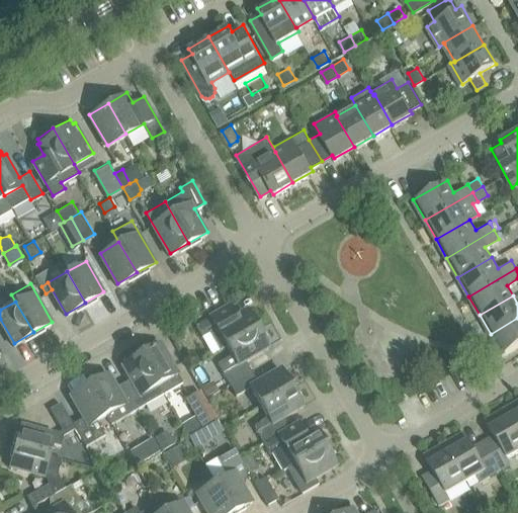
[(230,303),(218,310),(195,323),(202,334),(209,330),(220,348),(227,344),(258,326),(247,307),(236,314),(230,303)]
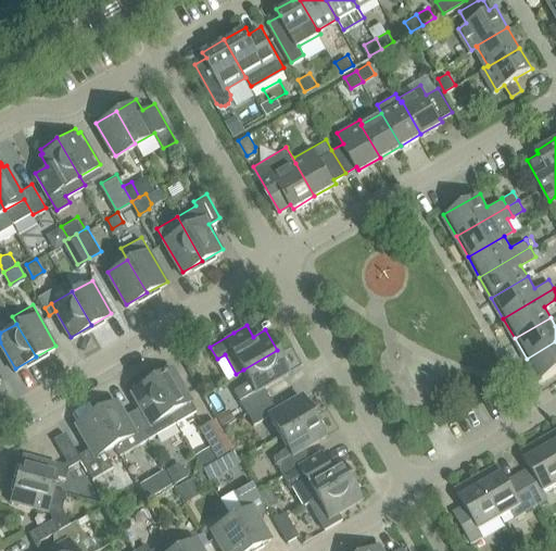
[(555,341),(527,359),(539,380),(555,370),(555,341)]
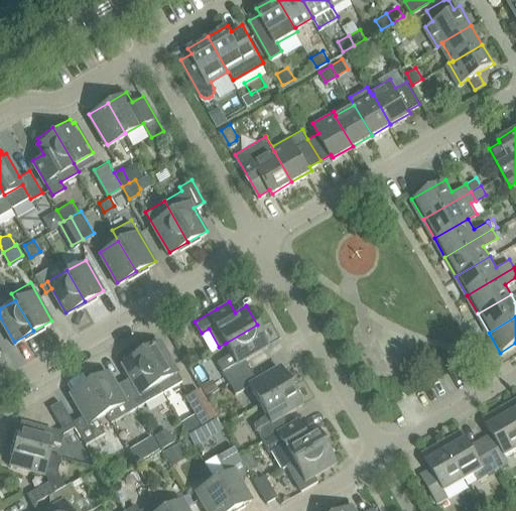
[(229,380),(251,367),(245,357),(267,344),(257,325),(226,343),(231,351),(217,360),(229,380)]
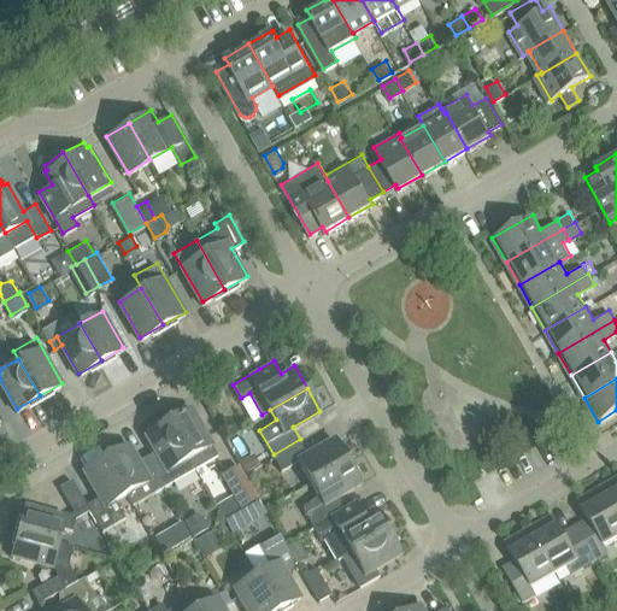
[(168,419),(189,456),(197,468),(219,456),(191,406),(168,419)]
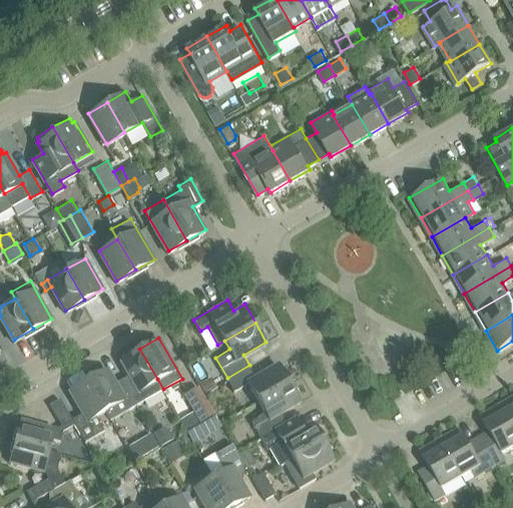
[(157,379),(139,349),(121,359),(138,390),(157,379)]
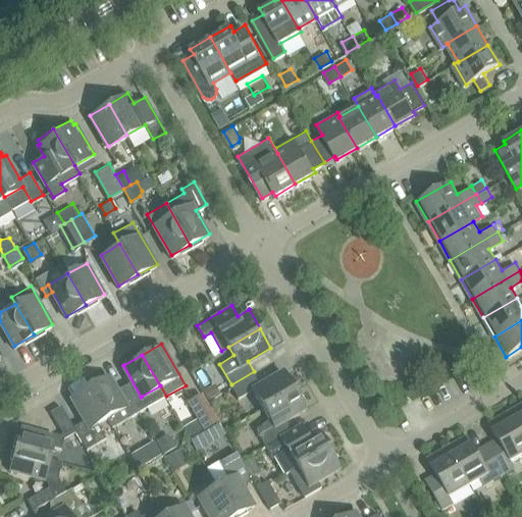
[(263,406),(294,388),(282,369),(260,382),(254,371),(231,384),(238,396),(252,388),(263,406)]
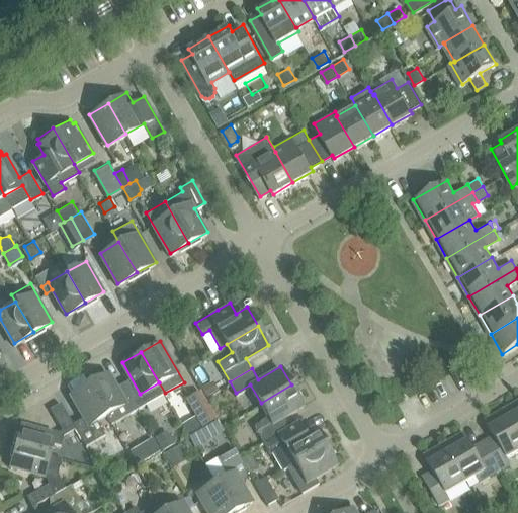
[(89,381),(107,413),(112,421),(138,407),(128,391),(121,395),(108,370),(89,381)]
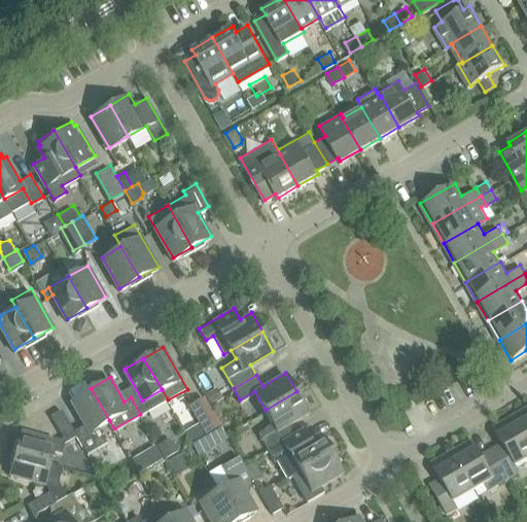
[(213,387),(206,392),(210,401),(218,395),(213,387)]
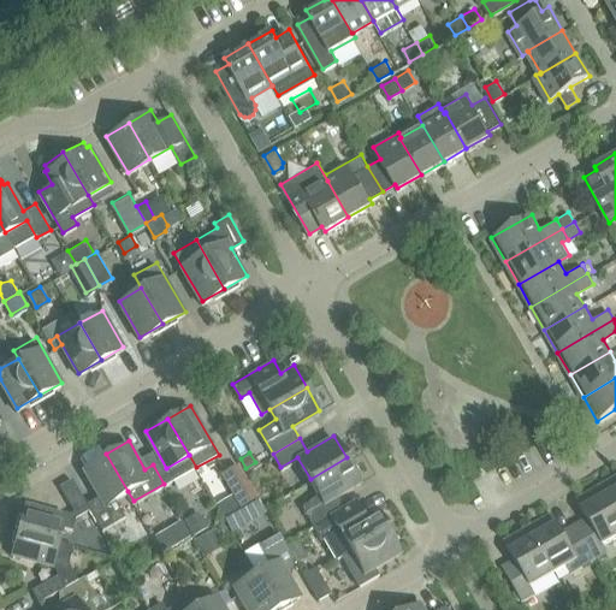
[(87,502),(89,507),(102,528),(124,515),(114,498),(128,491),(106,454),(83,467),(99,495),(87,502)]
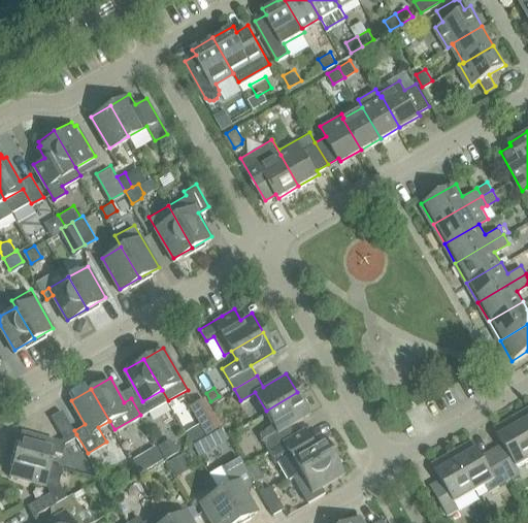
[(268,449),(291,436),(285,425),(308,412),(297,392),(266,411),(276,428),(262,437),(268,449)]
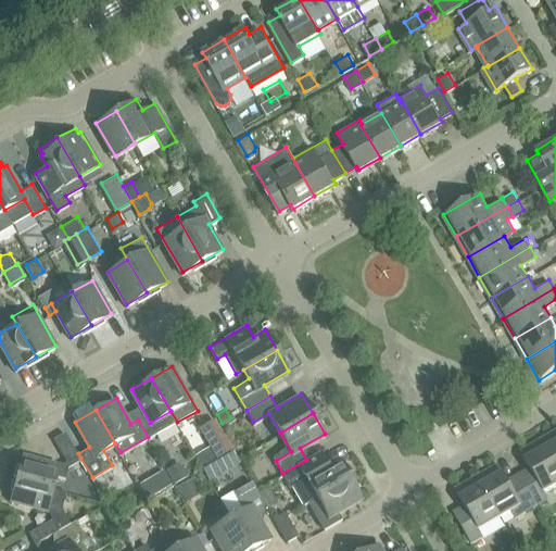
[(231,447),(215,416),(201,424),(217,454),(231,447)]
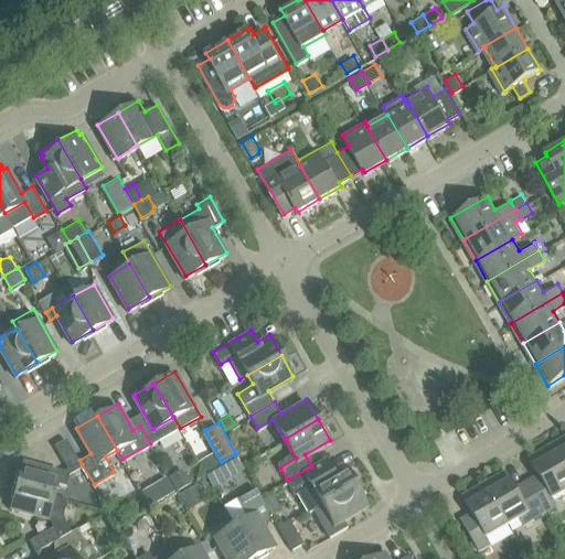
[(564,433),(551,442),(564,466),(564,433)]
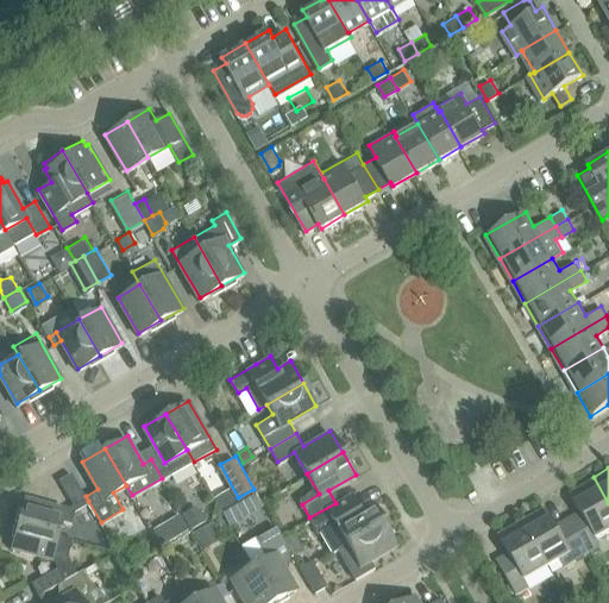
[(18,521),(43,528),(58,533),(62,519),(71,521),(75,508),(88,501),(86,496),(71,470),(58,477),(74,503),(66,509),(66,508),(25,497),(18,521)]
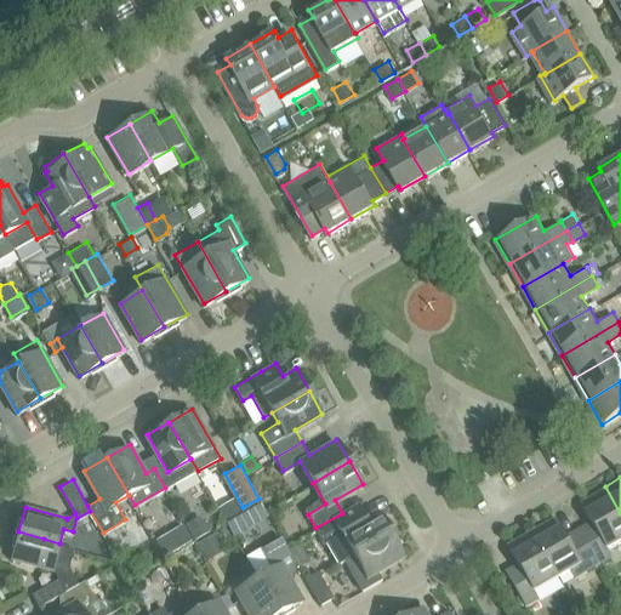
[(620,537),(620,513),(605,487),(581,501),(596,524),(582,531),(599,561),(613,553),(608,546),(620,537)]
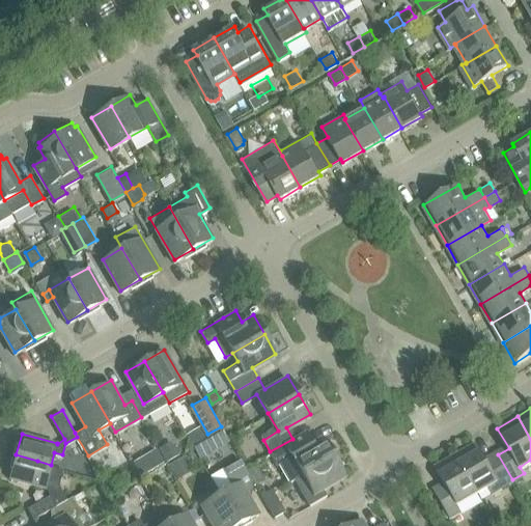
[(200,423),(187,431),(193,442),(206,434),(200,423)]
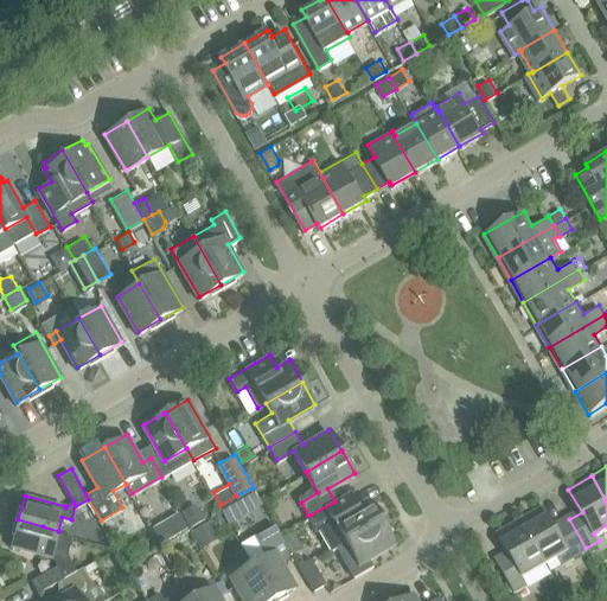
[(356,505),(349,493),(334,502),(308,516),(317,530),(319,528),(332,549),(345,541),(382,519),(369,498),(356,505)]
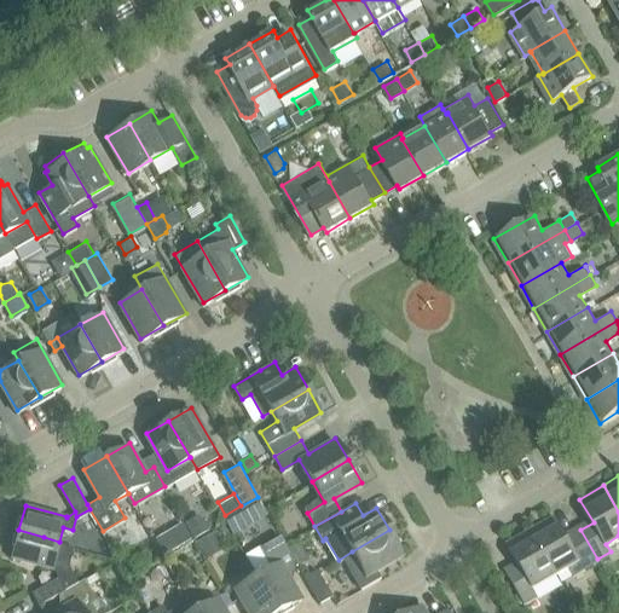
[(177,542),(190,535),(177,510),(163,518),(177,542)]
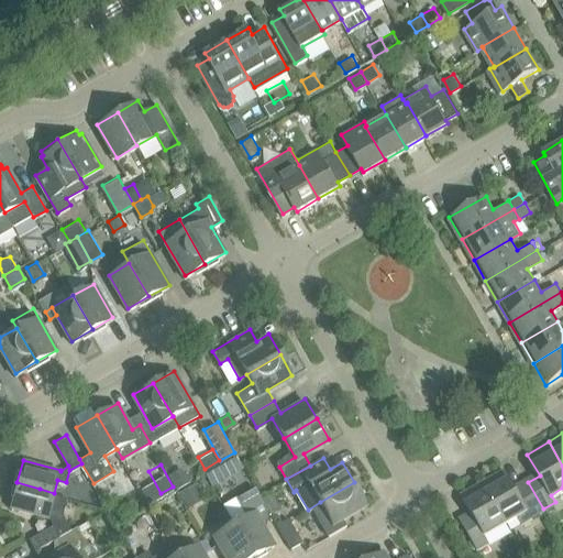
[(181,465),(169,471),(177,485),(189,478),(181,465)]
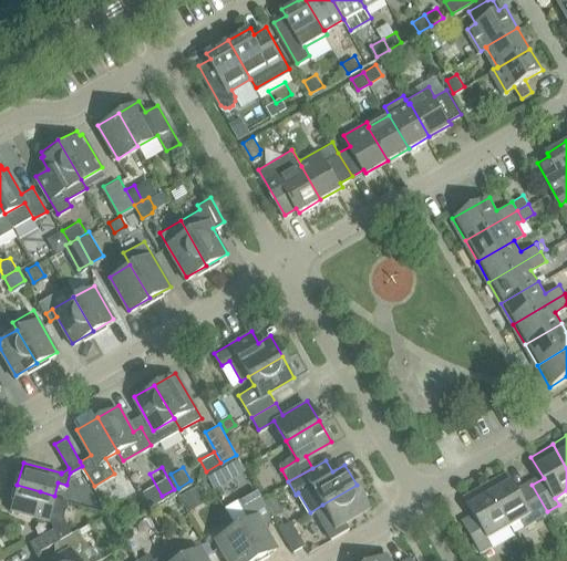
[(547,511),(532,485),(521,491),(508,470),(486,482),(509,523),(522,517),(525,525),(547,511)]
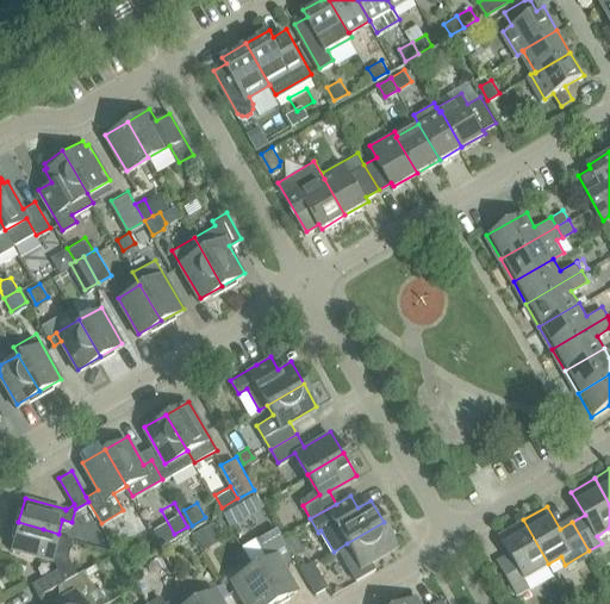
[(273,520),(253,530),(268,556),(254,565),(274,602),(297,589),(281,561),(293,554),(273,520)]
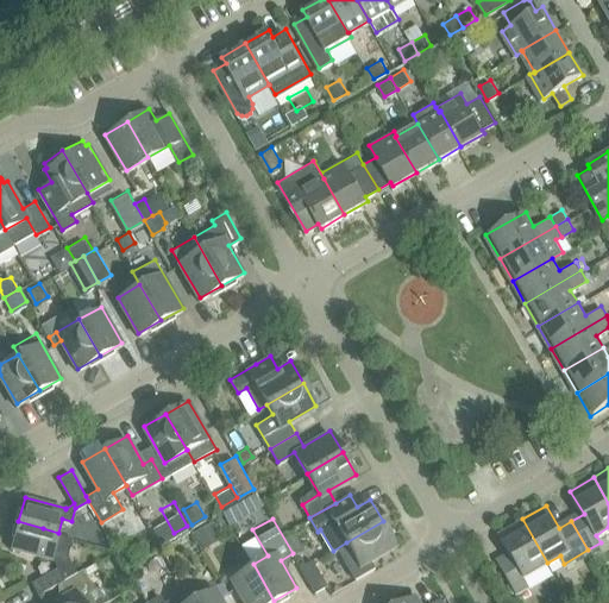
[(547,563),(522,519),(498,532),(509,551),(497,558),(516,591),(529,584),(525,577),(547,563)]
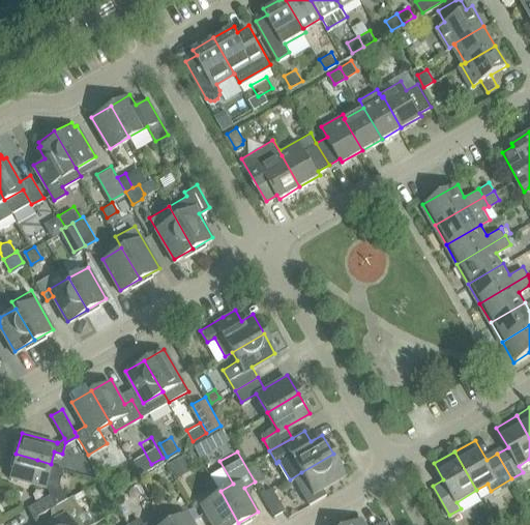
[(184,453),(170,460),(175,470),(189,462),(184,453)]
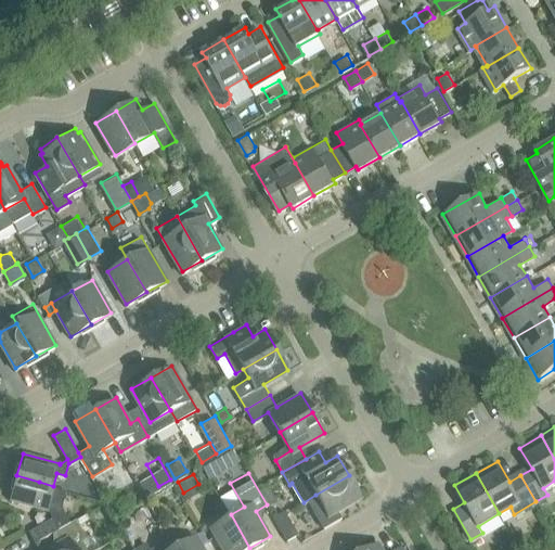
[(66,489),(53,486),(39,482),(16,475),(11,498),(48,508),(52,515),(59,526),(69,520),(61,506),(66,489)]
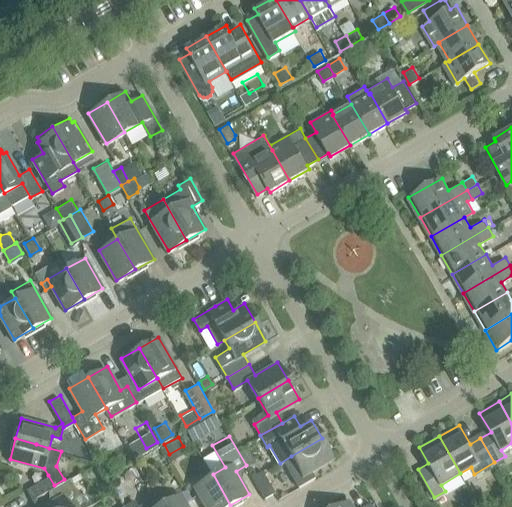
[(322,438),(291,456),(302,475),(333,457),(322,438)]
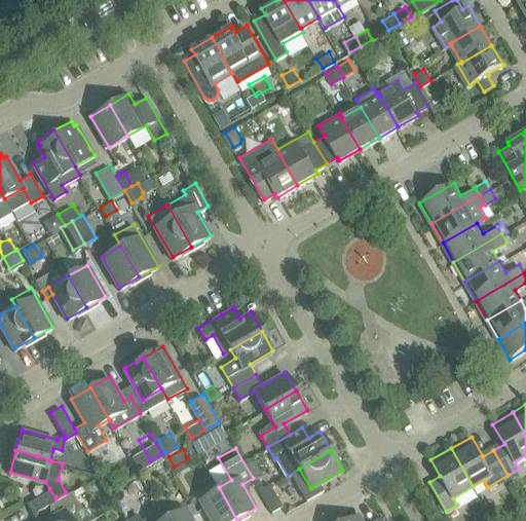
[(269,482),(259,488),(271,510),(283,504),(269,482)]
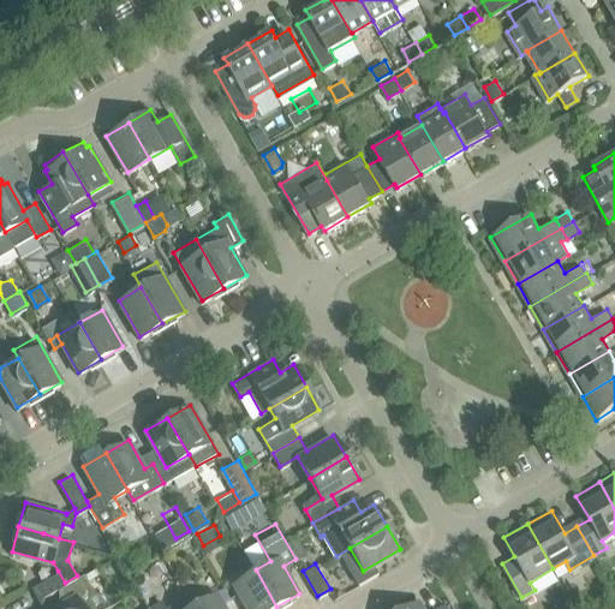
[(272,608),(276,607),(256,569),(233,583),(248,608),(272,608)]
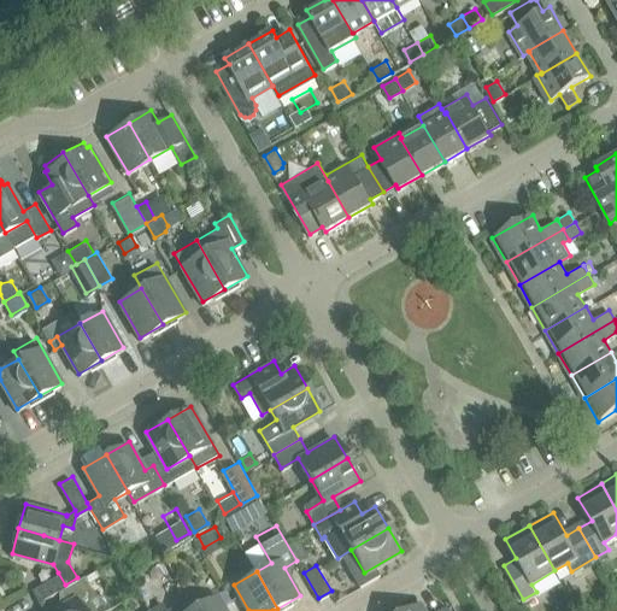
[(39,600),(58,589),(65,585),(58,573),(31,588),(39,600)]
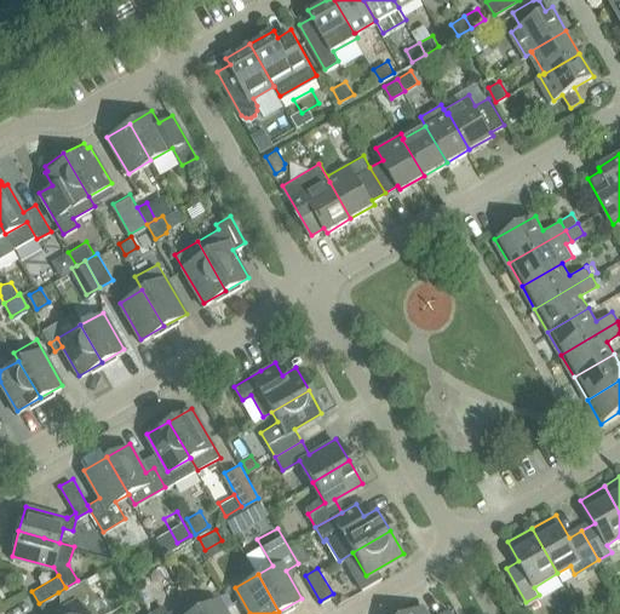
[(97,613),(91,603),(98,598),(85,577),(78,580),(65,587),(58,592),(65,604),(49,613),(97,613)]
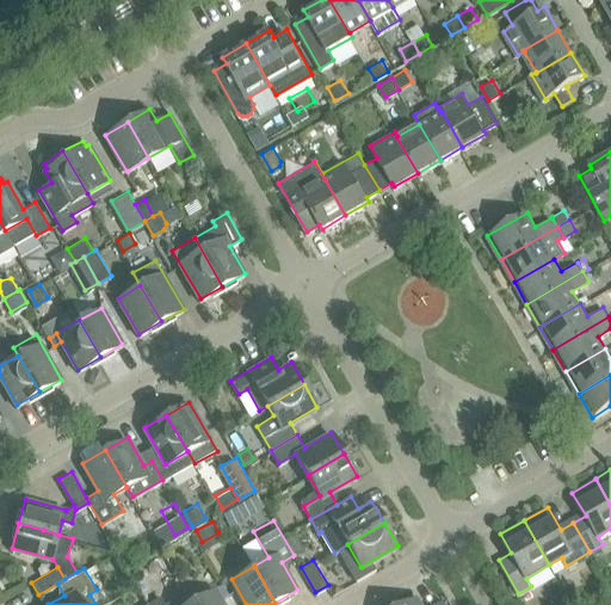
[(224,604),(215,588),(192,602),(195,604),(224,604)]
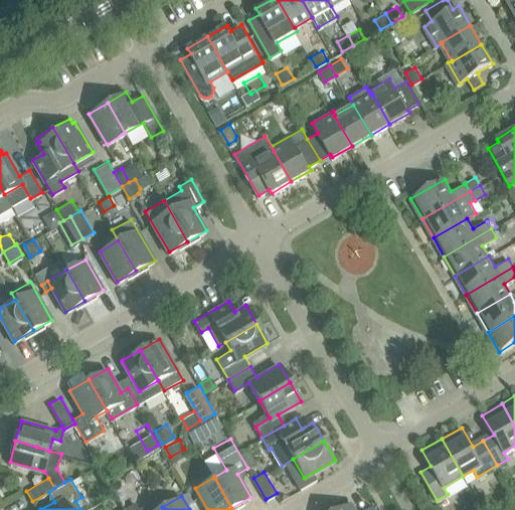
[(124,508),(125,509),(164,509),(162,507),(157,498),(140,508),(135,501),(124,508)]
